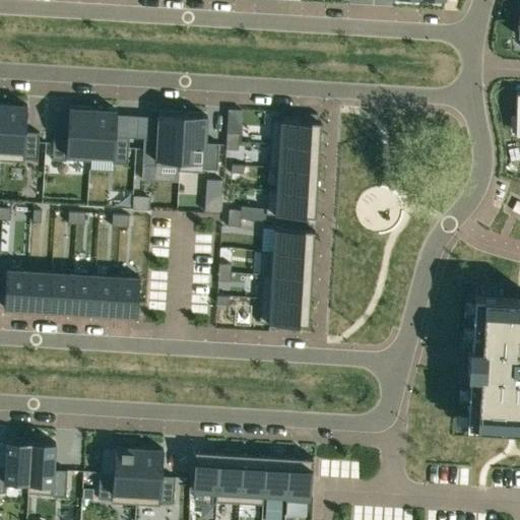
[(510,115),(509,134),(519,134),(519,90),(516,90),(515,115),(510,115)]
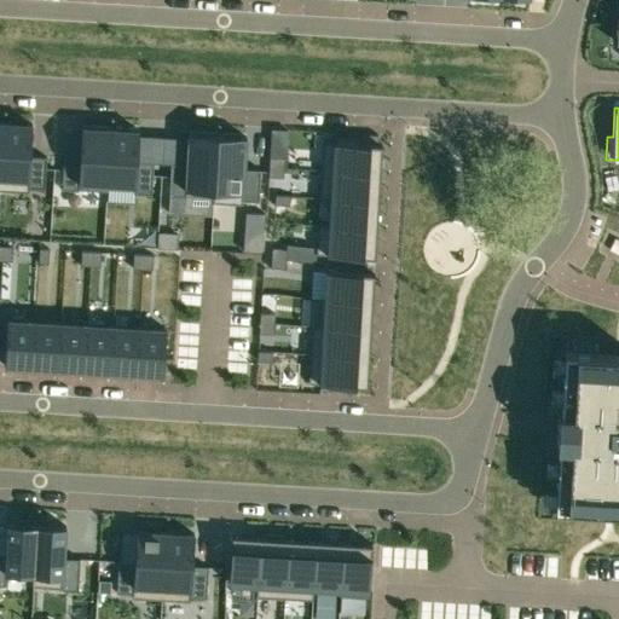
[(4,122),(0,179),(0,190),(28,191),(29,187),(45,189),(47,156),(30,156),(33,123),(4,122)]
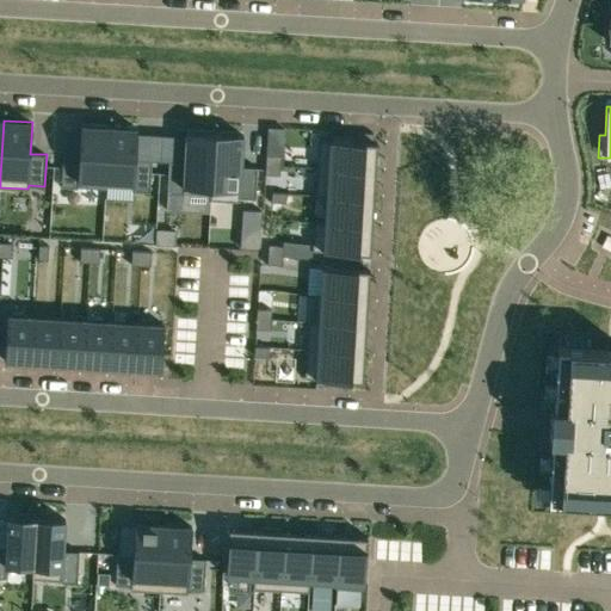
[(62,155),(61,187),(78,187),(78,186),(106,189),(107,183),(106,183),(109,127),(81,125),(79,156),(62,155)]
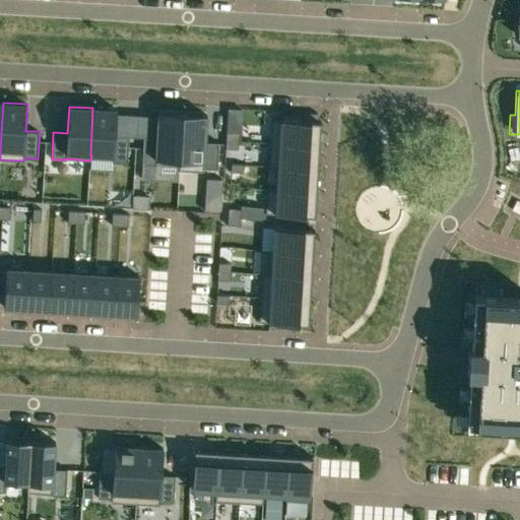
[(92,108),(90,155),(91,155),(114,156),(114,163),(127,164),(129,137),(116,136),(117,110),(92,108)]
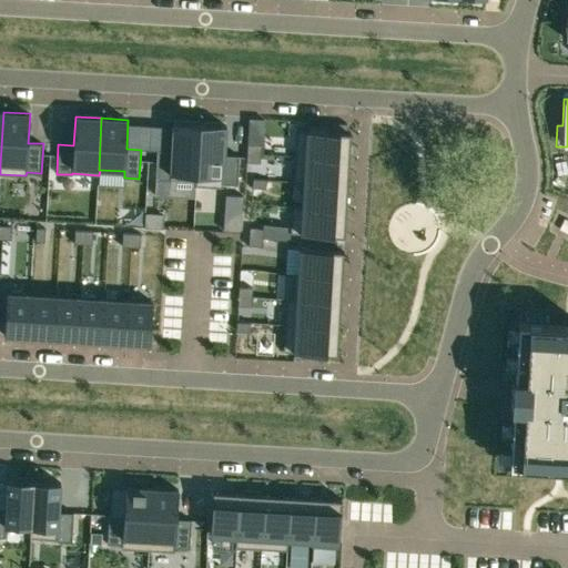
[(156,151),(154,180),(170,181),(170,179),(195,181),(196,181),(200,123),(173,122),(171,152),(156,151)]
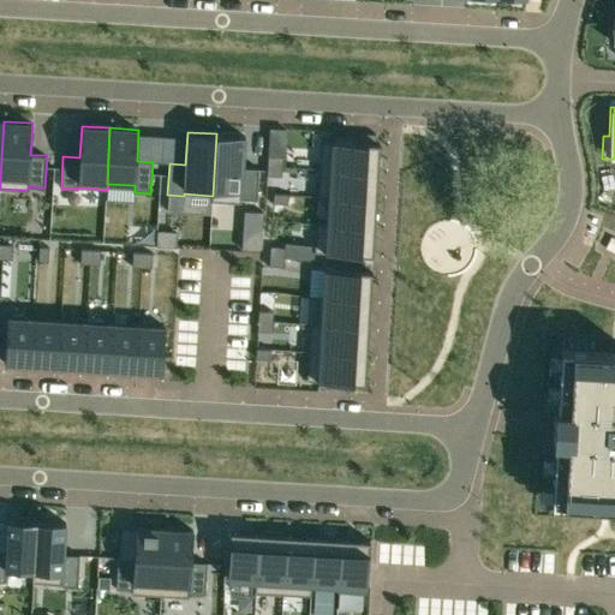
[(357,136),(356,142),(375,143),(376,133),(357,132),(357,136)]
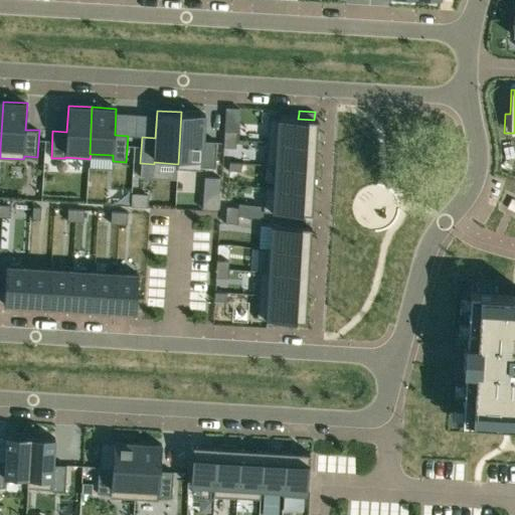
[(177,164),(177,169),(201,170),(202,167),(215,167),(216,141),(203,140),(205,114),(181,112),(178,164),(177,164)]
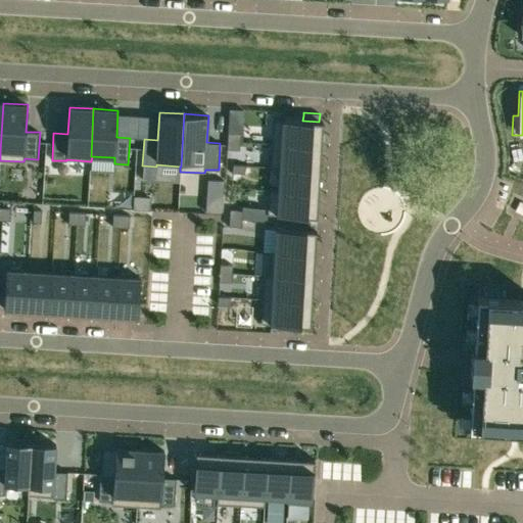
[(273,120),(272,143),(322,146),(323,122),(319,122),(302,121),(303,115),(283,114),(282,120),(273,120)]
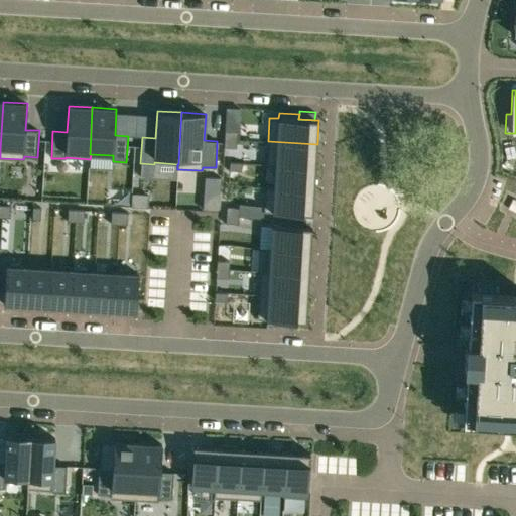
[(225,131),(224,139),(237,140),(237,131),(225,131)]
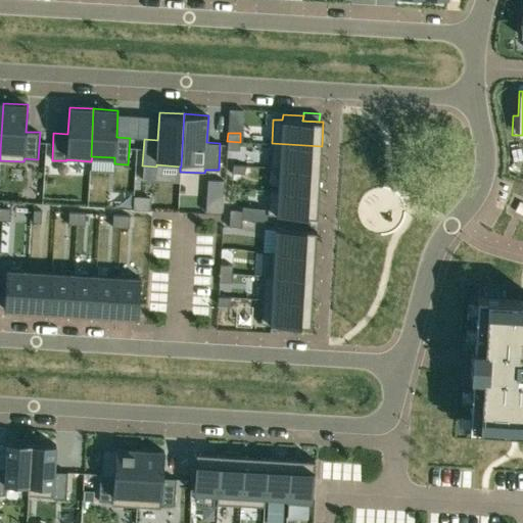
[(227,141),(227,149),(239,150),(240,142),(227,141)]
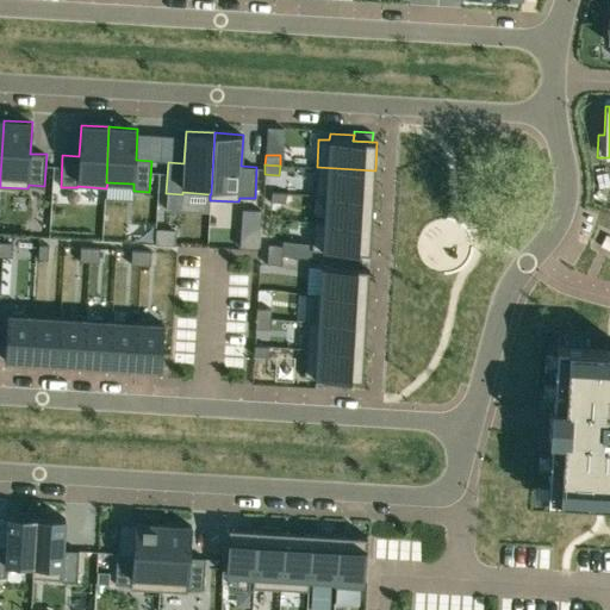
[(317,167),(315,194),(373,198),(375,170),(317,167)]
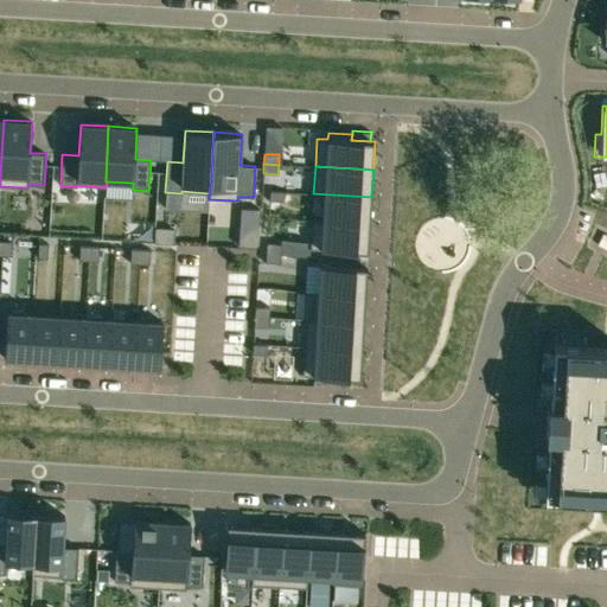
[(270,191),(269,200),(283,202),(285,192),(270,191)]
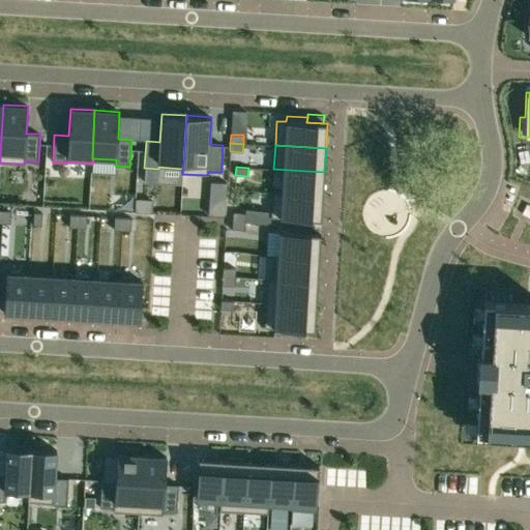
[(272,192),(272,193),(323,196),(324,172),(273,169),(273,170),(284,170),(282,192),(272,192)]
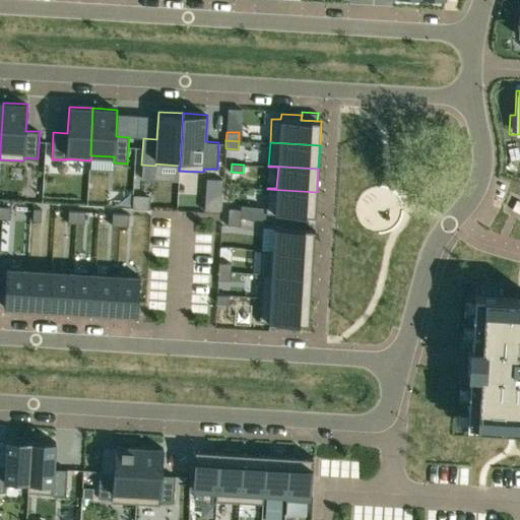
[(206,179),(205,194),(220,195),(221,180),(206,179)]
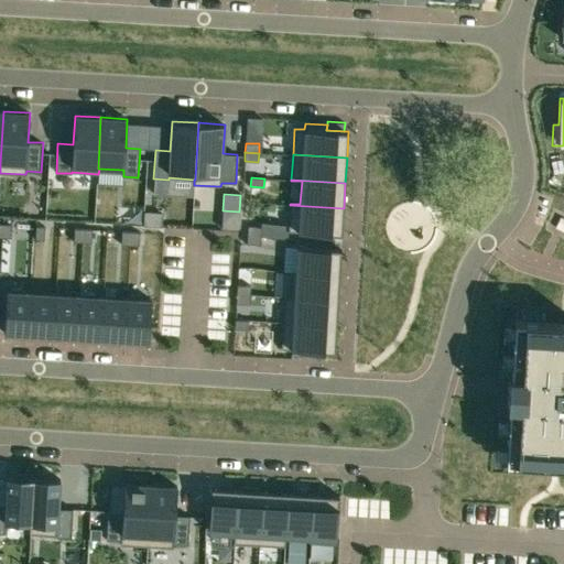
[(290,205),(288,231),(342,235),(344,208),(290,205)]
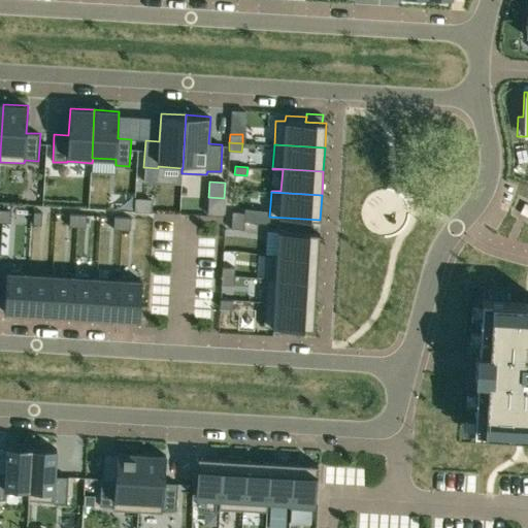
[(136,196),(135,209),(152,210),(153,197),(136,196)]
